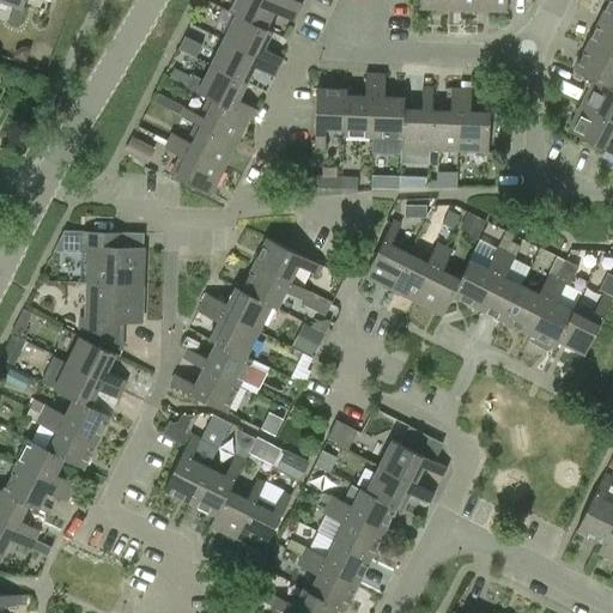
[(23,0),(0,0),(14,6),(7,24),(18,29),(25,8),(22,7),(23,0)]
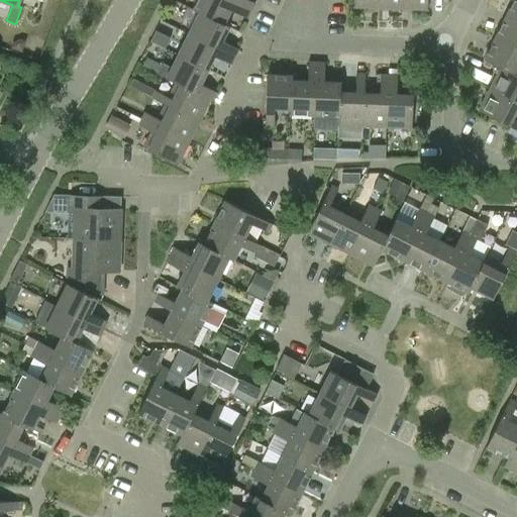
[(197,0),(193,9),(199,12),(199,11),(224,24),(231,10),(247,18),(250,11),(228,0),(197,0)]
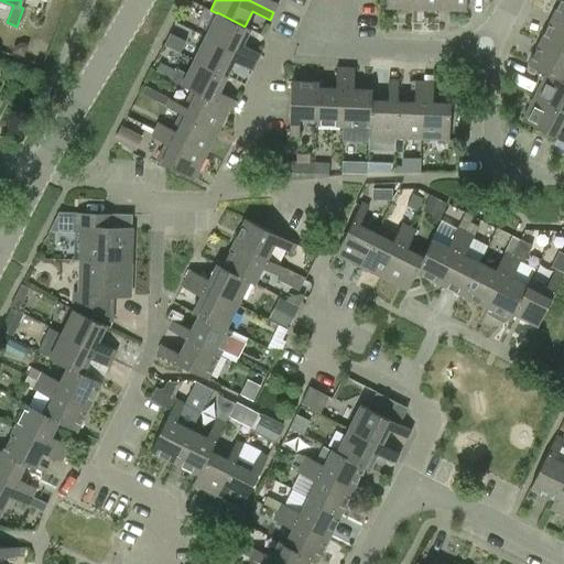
[(249,0),(273,12),(278,3),(270,0),(249,0)]
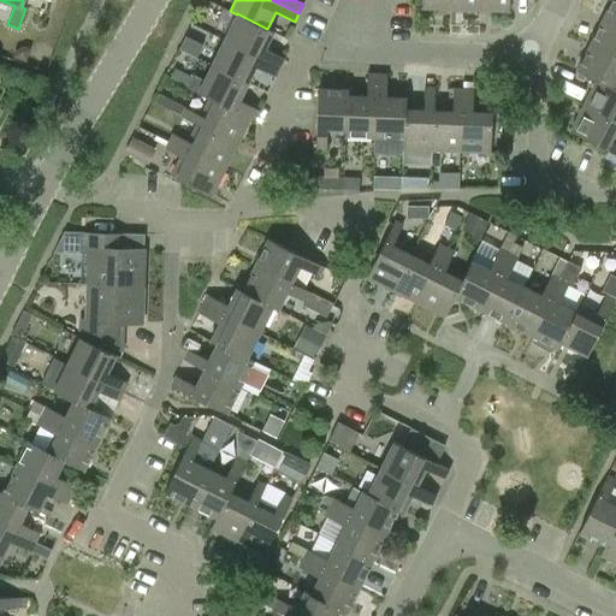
[(450,0),(450,10),(479,11),(479,0),(450,0)]
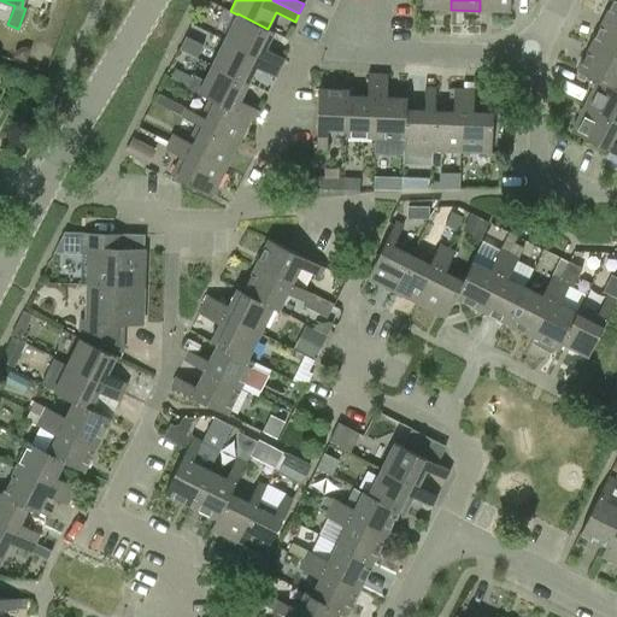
[(509,12),(509,0),(480,0),(480,11),(509,12)]
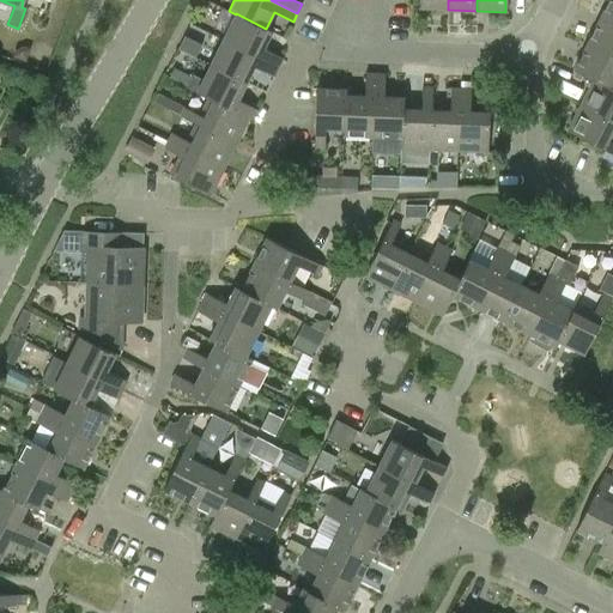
[(612,0),(608,0),(600,17),(612,23),(612,0)]
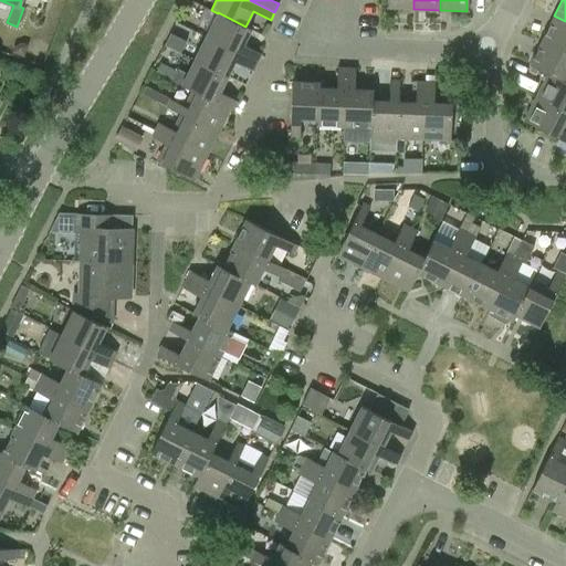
[(251,29),(245,27),(218,12),(218,13),(206,37),(257,63),(261,54),(243,45),(251,29)]
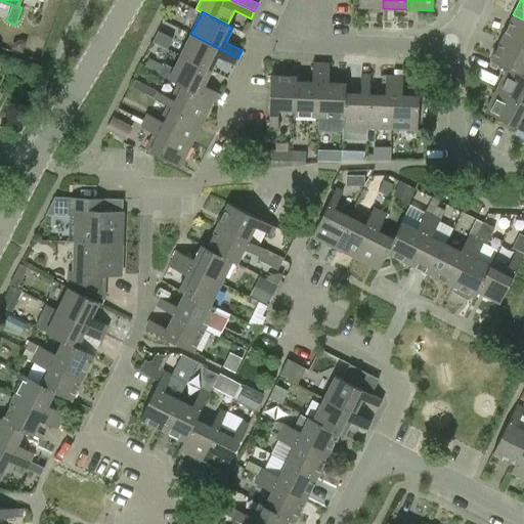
[(523,19),(513,14),(501,37),(523,48),(523,19)]
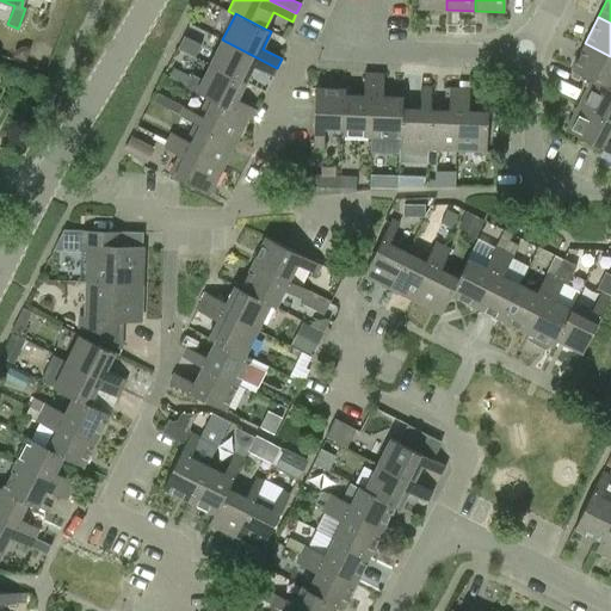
[(202,44),(184,36),(178,49),(196,57),(202,44)]
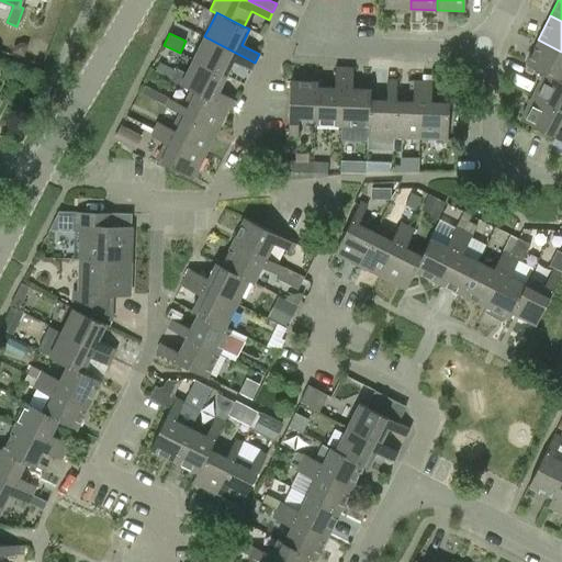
[(251,70),(255,63),(204,36),(193,60),(226,77),(234,62),(251,70)]
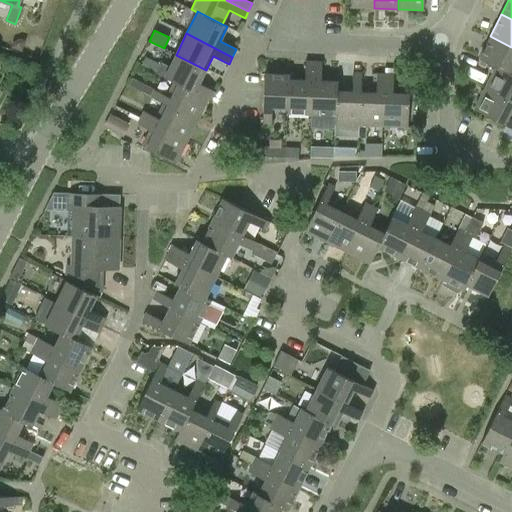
[(511,47),(490,36),(479,58),(495,66),(496,66),(510,73),(510,72),(511,67),(511,47)]
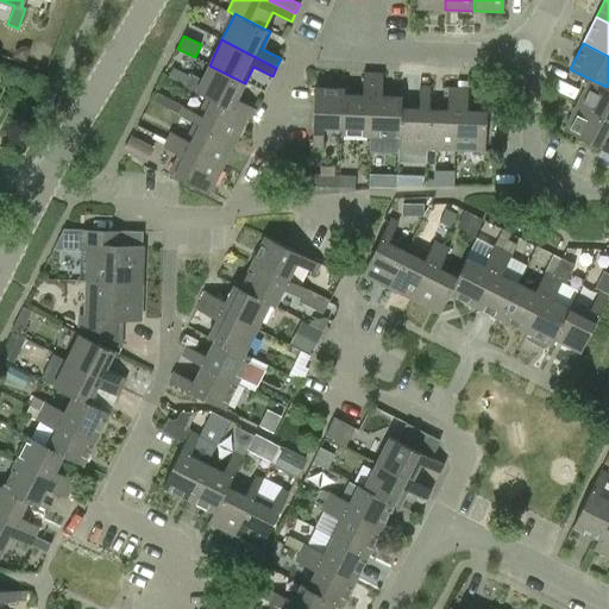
[(237,100),(245,83),(209,66),(202,79),(193,74),(187,86),(196,90),(207,96),(207,95),(248,115),(252,119),(257,110),(237,100)]
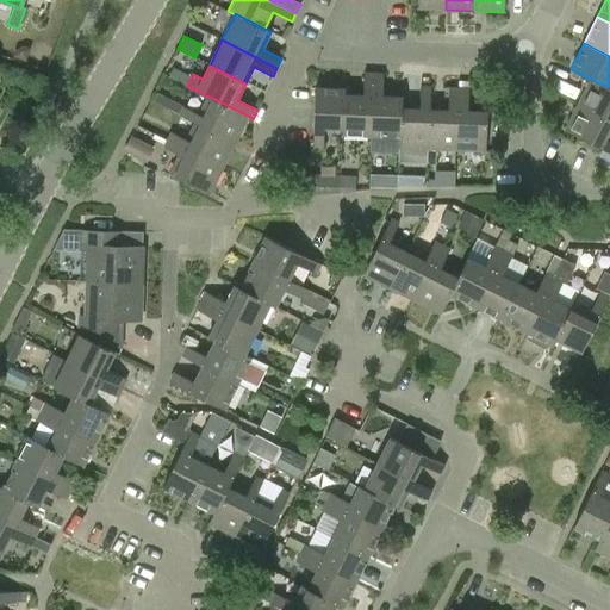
[(342,134),(371,135),(372,74),(363,73),(362,95),(344,95),(343,95),(342,128),(342,134)]
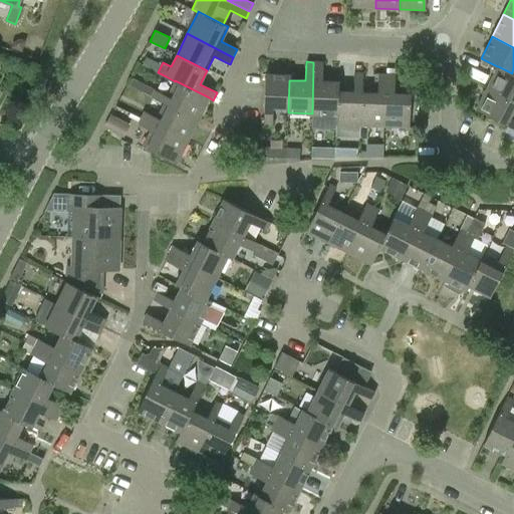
[(312,113),(336,114),(337,114),(338,91),(338,82),(322,81),(323,62),(313,62),(312,113)]
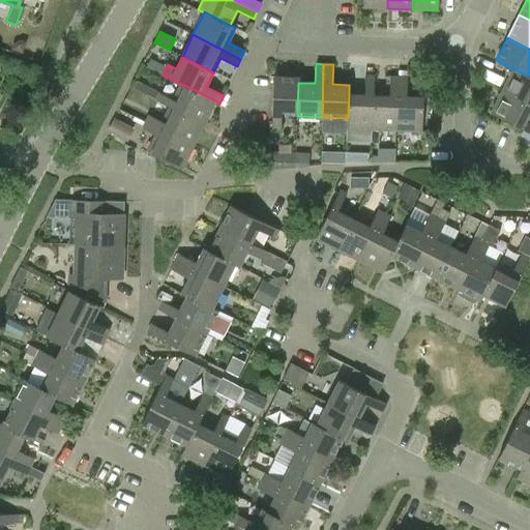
[(513,68),(512,68),(502,90),(529,105),(529,76),(528,75),(528,76),(513,68)]
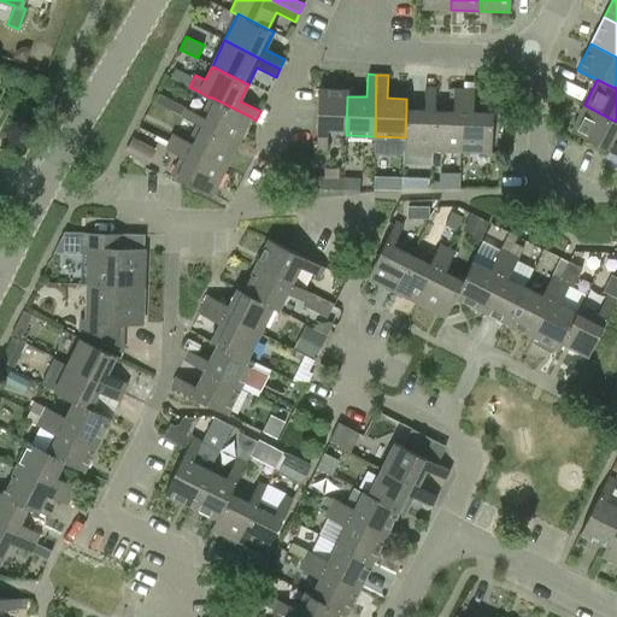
[(433,164),(433,151),(434,139),(435,110),(436,87),(425,87),(424,110),(406,110),(405,137),(404,137),(403,163),(433,164)]
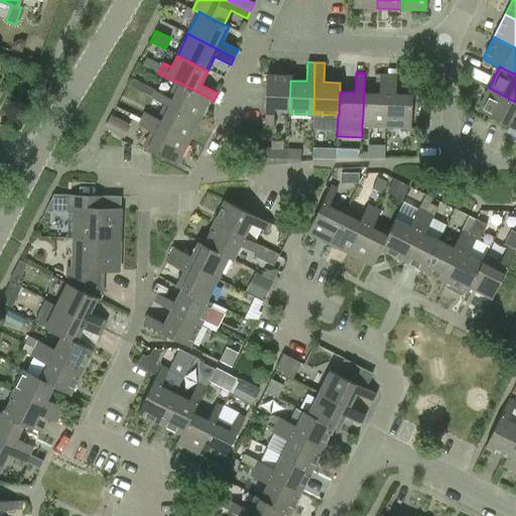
[(362,126),(386,127),(388,74),(380,74),(379,93),(364,92),(363,116),(362,126)]
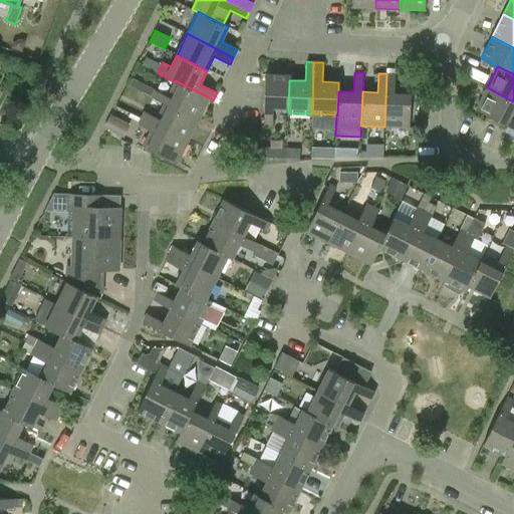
[(387,73),(384,126),(409,127),(411,93),(395,92),(395,73),(387,73)]
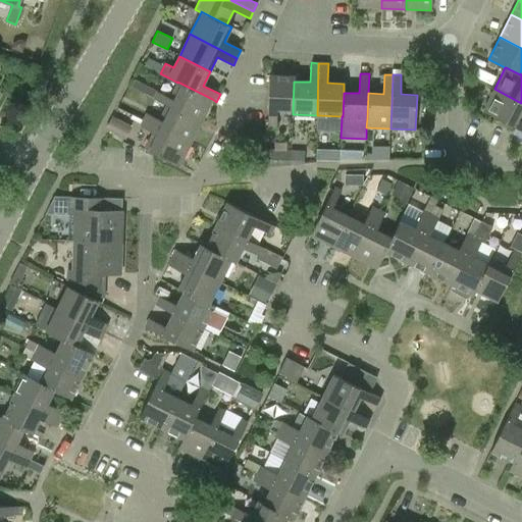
[(277,109),(293,109),(294,82),(295,82),(295,76),(269,75),(267,127),(276,127),(277,109)]
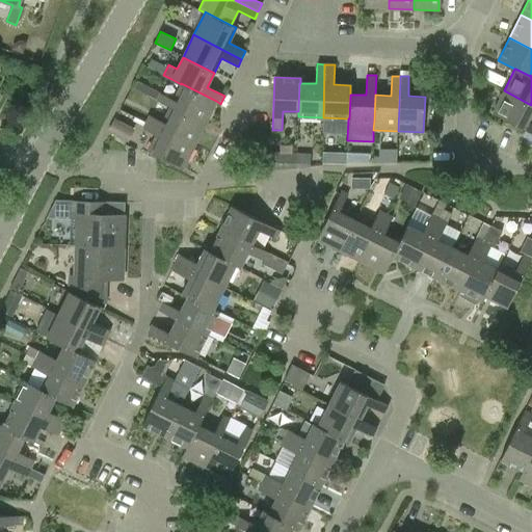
[(157,100),(169,107),(170,106),(205,124),(216,101),(181,83),(181,84),(174,99),(160,92),(157,100)]
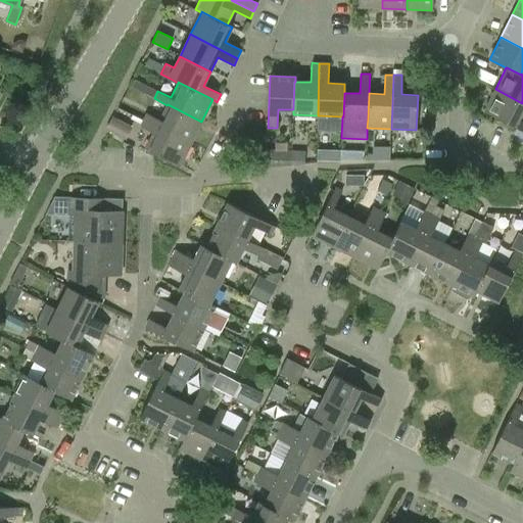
[(522,122),(522,123),(522,121),(522,103),(495,89),(483,112),(522,131),(522,122)]
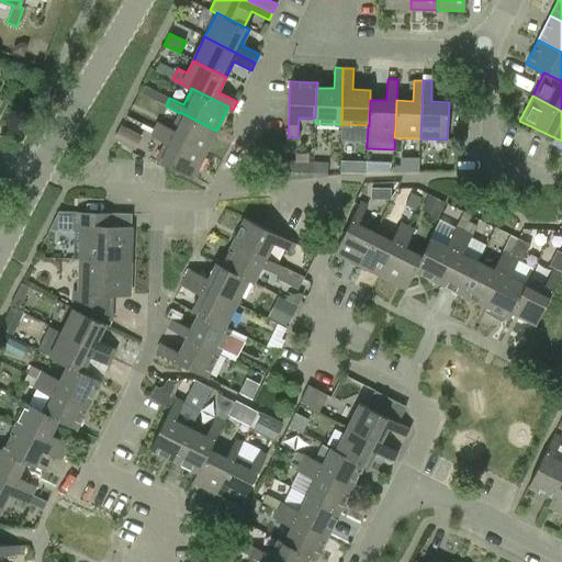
[(157,122),(154,128),(204,154),(216,131),(180,112),(179,113),(171,128),(157,122)]
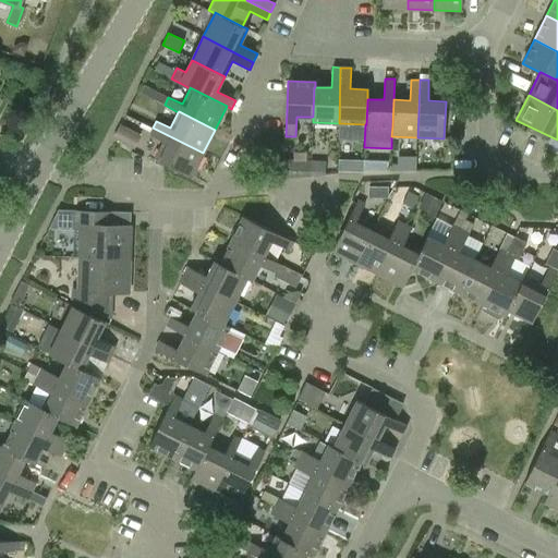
[(192,177),(203,153),(153,128),(149,134),(164,142),(155,159),(192,177)]
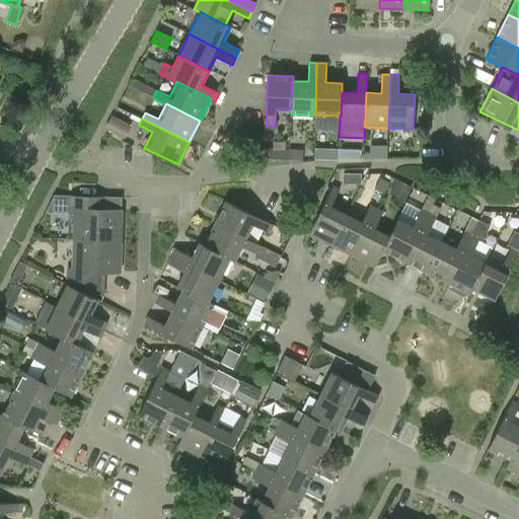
[(315,147),(315,157),(364,157),(364,147),(315,147)]
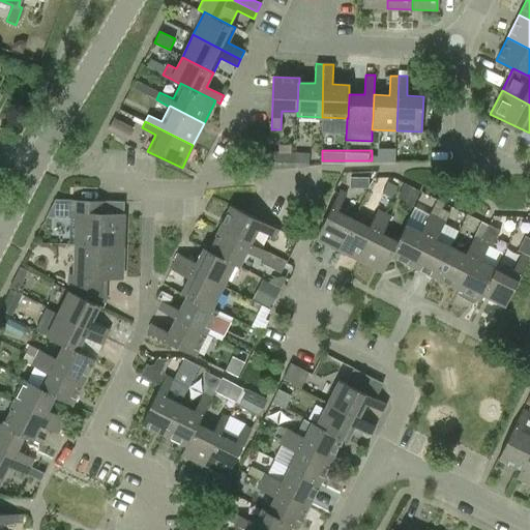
[(396,186),(387,182),(382,193),(391,198),(396,186)]
